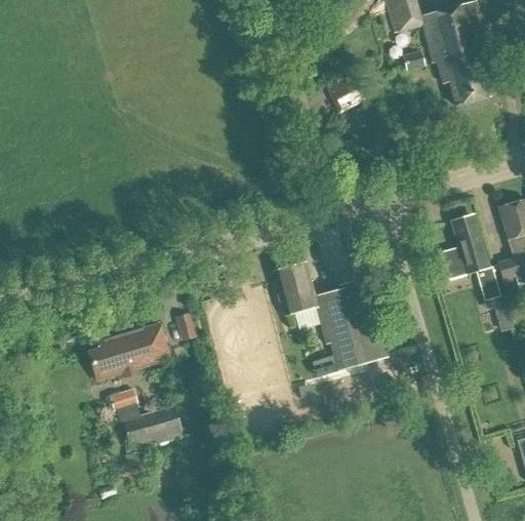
[(384,0),(392,33),(420,25),(431,63),(435,62),(443,82),(448,81),(454,105),(489,95),(486,84),(490,83),(486,68),(494,66),(477,1),(420,16),(415,0),(384,0)]
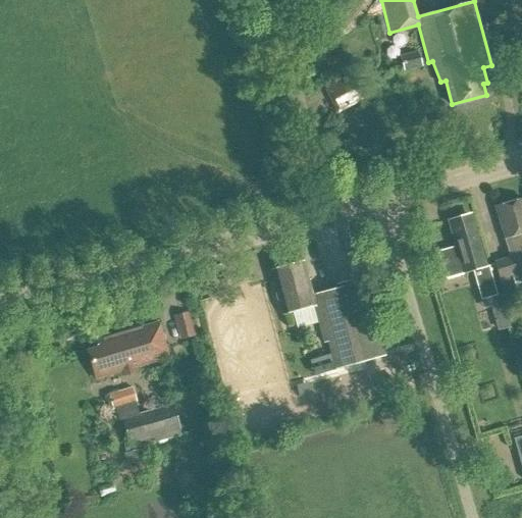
[(417,50),(398,56),(403,71),(422,65),(417,50)]
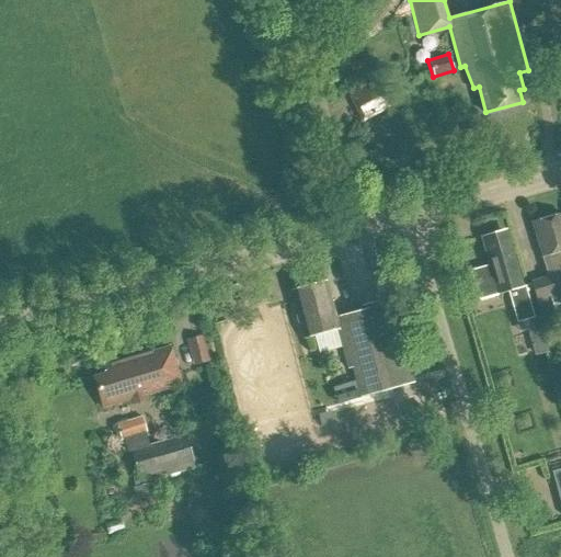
[(362,120),(374,112),(363,89),(350,94),(362,120)]
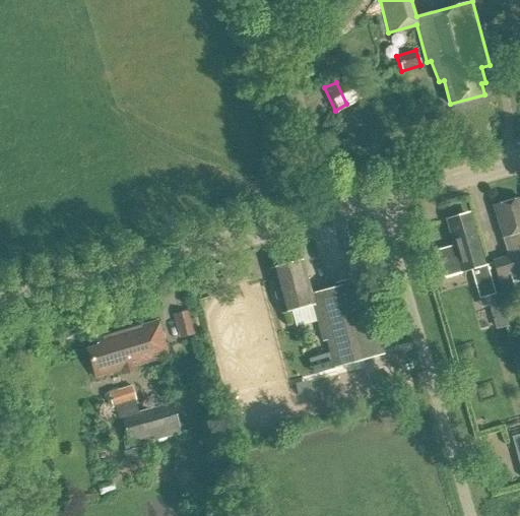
[(499,279),(501,287),(512,283),(513,284),(519,282),(519,236),(518,231),(519,230),(519,195),(493,203),(502,235),(508,254),(492,259),(498,279),(499,279)]
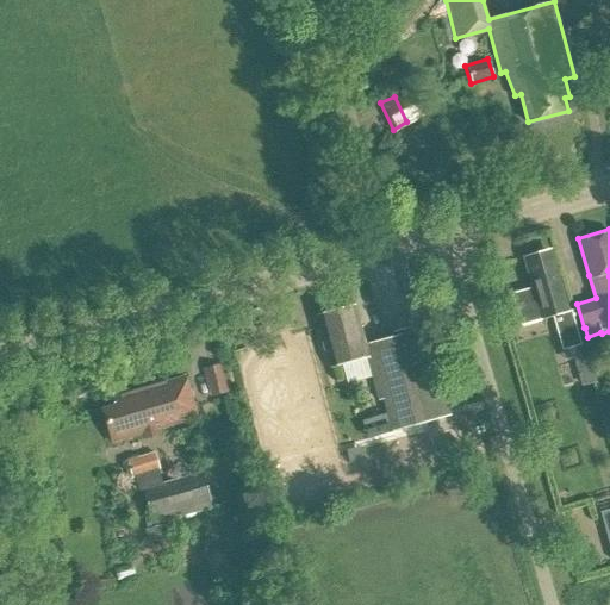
[(547,248),(526,254),(533,279),(530,279),(531,285),(510,291),(520,323),(541,317),(552,315),(562,348),(580,342),(571,307),(567,309),(555,267),(552,267),(547,248)]
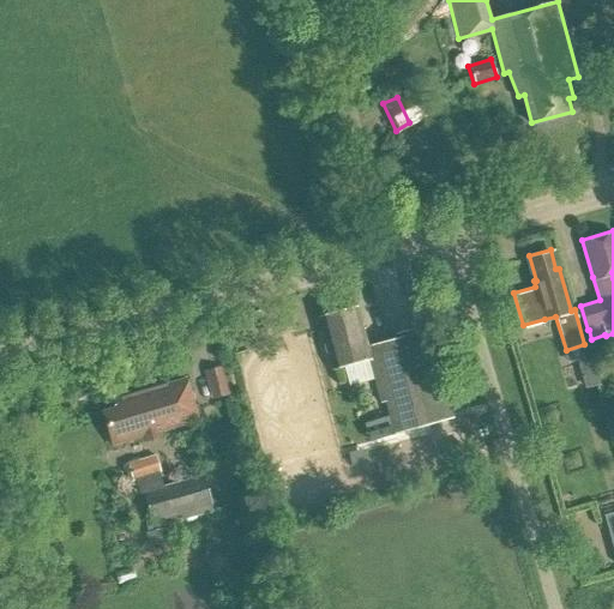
[(385,399),(395,432),(452,416),(428,327),(366,344),(356,306),(319,315),(333,367),(361,360),(362,365),(371,362),(381,401),(385,399)]
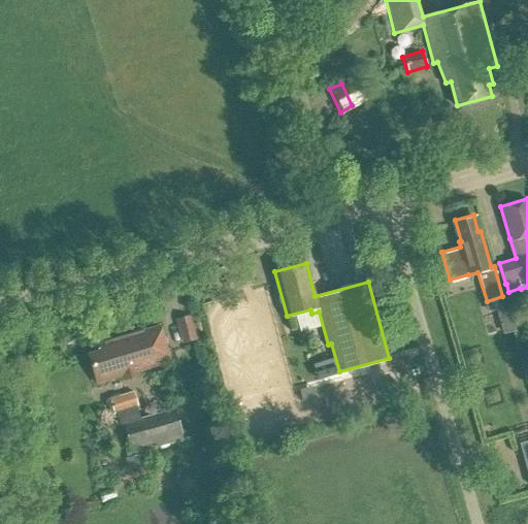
[(183,338),(197,334),(191,314),(176,318),(183,338)]
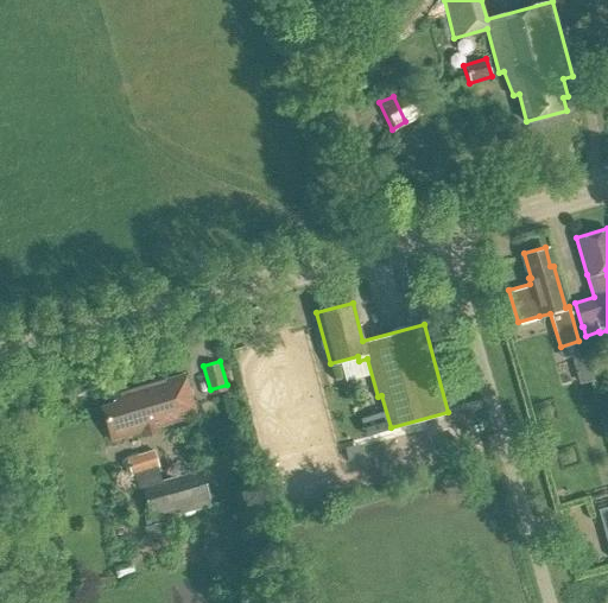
[(102,405),(113,437),(196,413),(184,374),(114,394),(115,400),(102,405)]
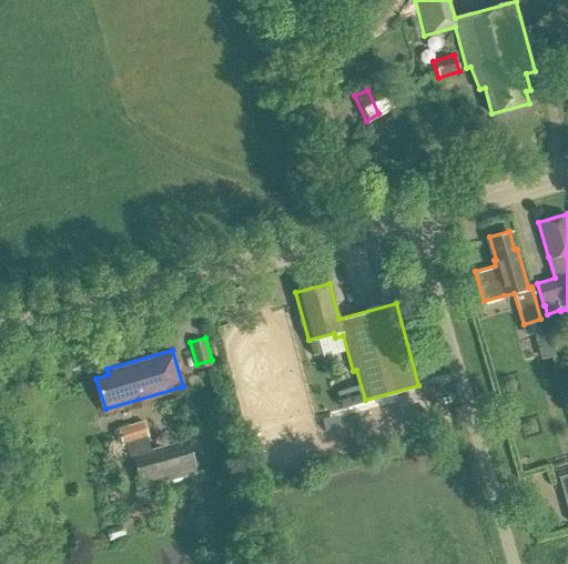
[(144,415),(118,423),(123,442),(129,441),(132,452),(140,481),(198,464),(190,436),(150,447),(145,435),(150,434),(144,415)]
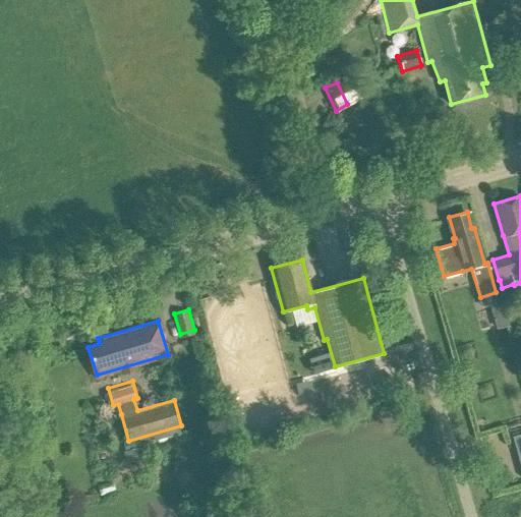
[(520,467),(520,426),(509,432),(520,467)]
